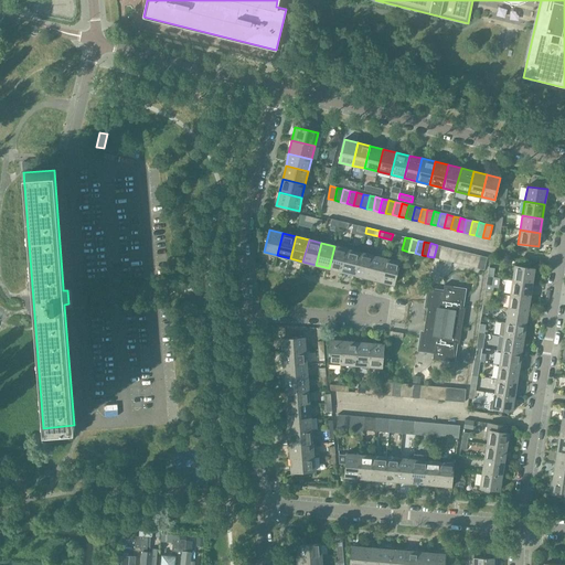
[(434,257),(440,259),(444,246),(437,245),(434,257)]
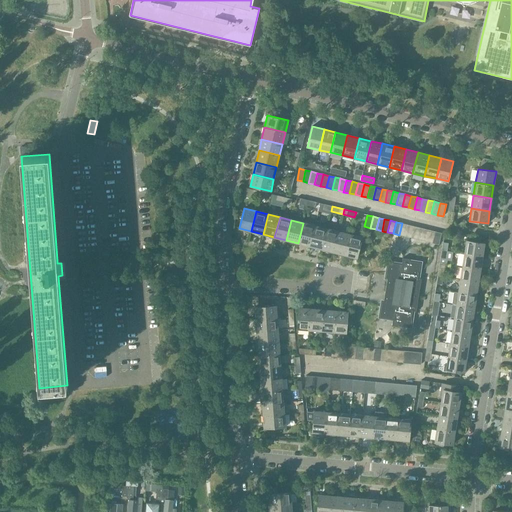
[(298,243),(310,246),(315,225),(303,223),(298,243)]
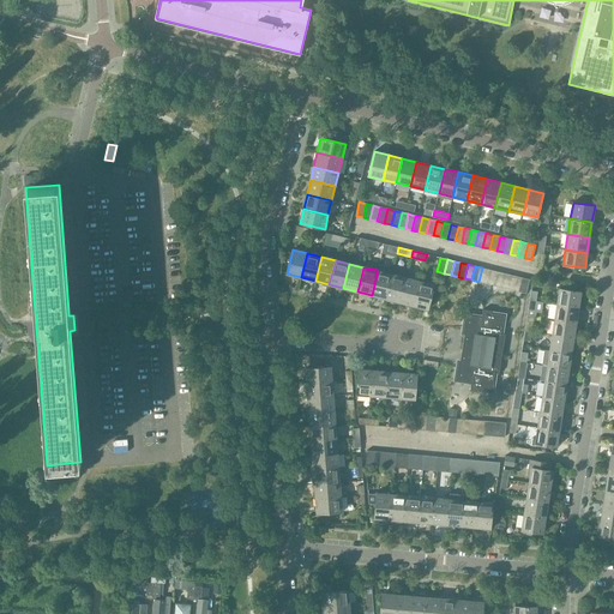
[(479,282),(485,283),(488,270),(482,268),(479,282)]
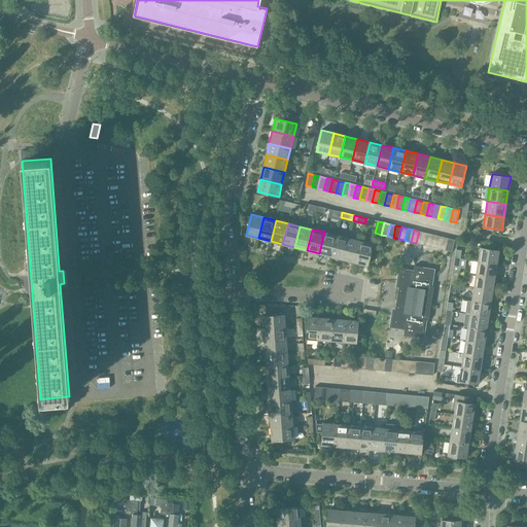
[(319,253),(330,256),(337,235),(324,232),(319,253)]
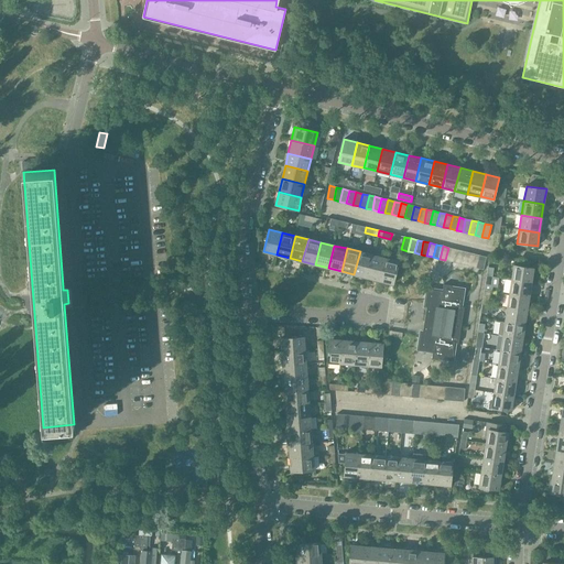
[(445,260),(452,262),(455,249),(448,248),(445,260)]
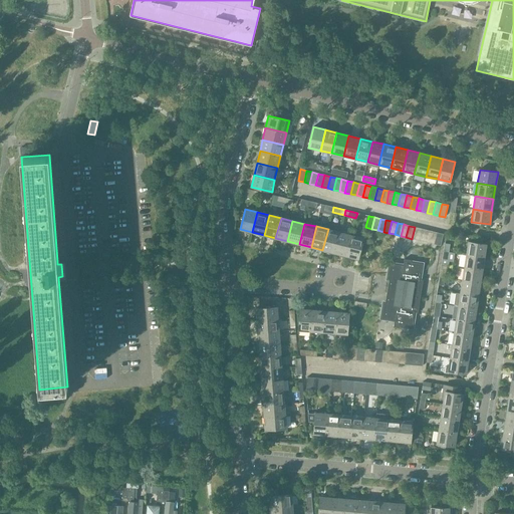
[(412,239),(418,240),(421,228),(415,227),(412,239)]
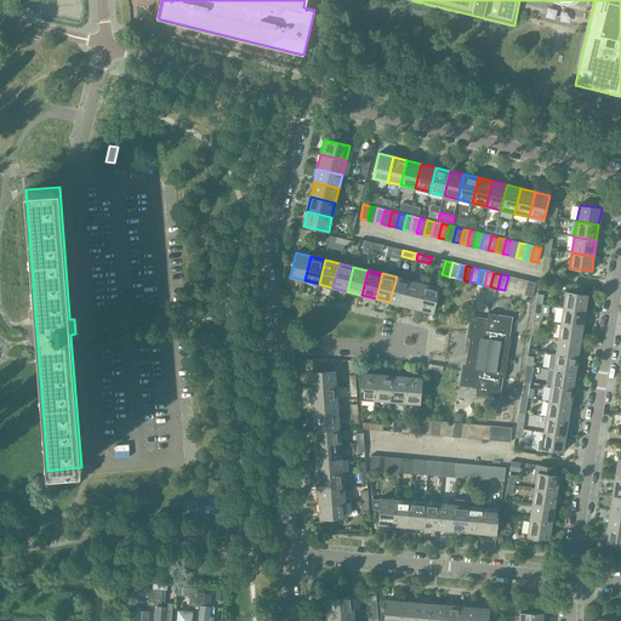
[(505,290),(511,291),(514,278),(508,275),(505,290)]
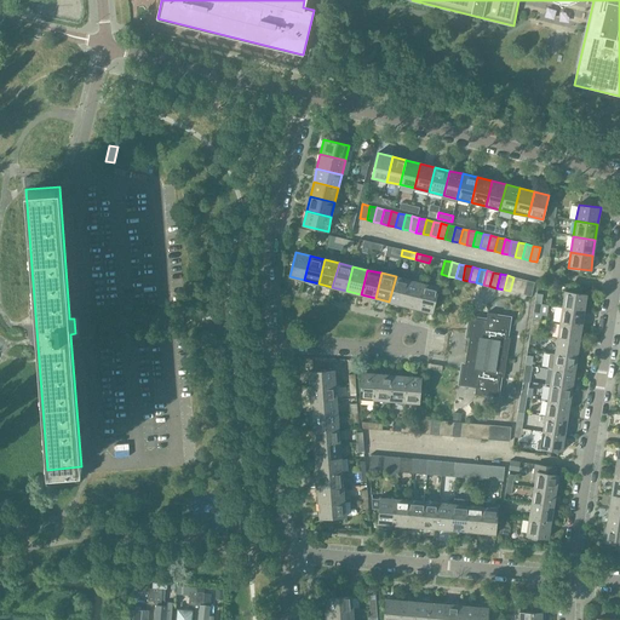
[(389,302),(403,305),(409,280),(396,276),(389,302)]
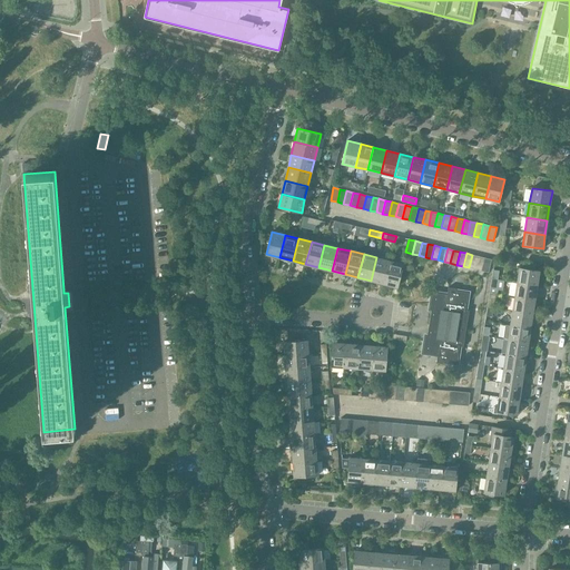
[(469,267),(475,269),(479,256),(472,255),(469,267)]
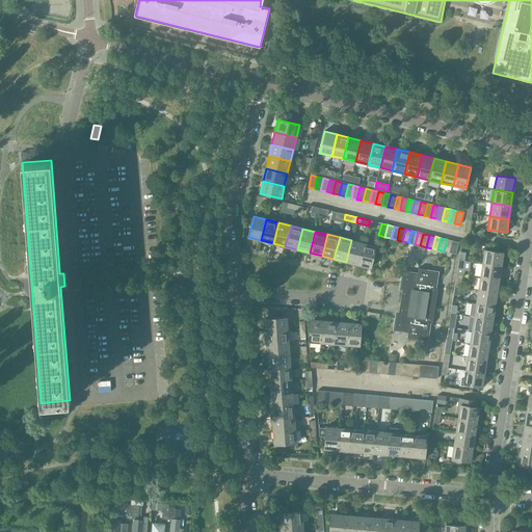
[(444,251),(450,253),(453,241),(447,239),(444,251)]
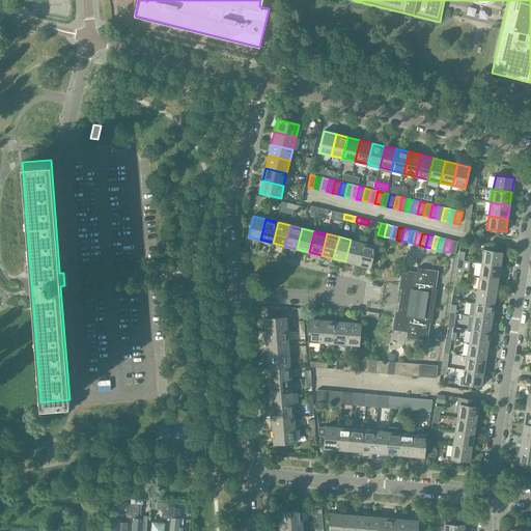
[(345,261),(358,264),(363,243),(351,240),(345,261)]
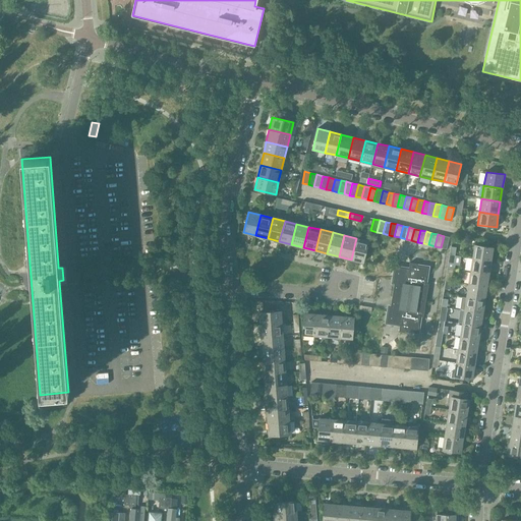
[(444,236),(441,247),(447,249),(449,237),(444,236)]
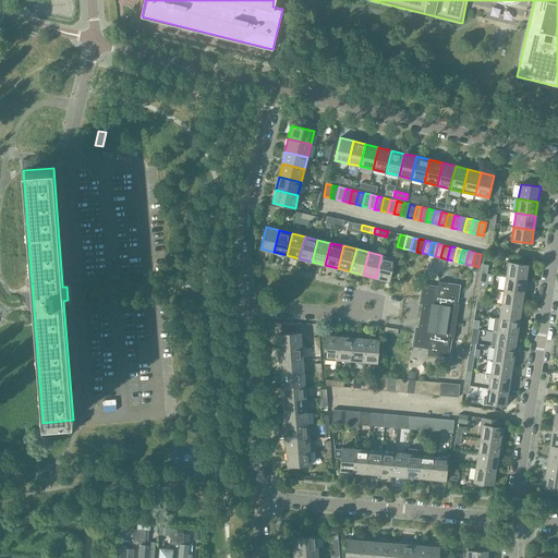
[(381,255),(376,278),(389,281),(395,258),(381,255)]
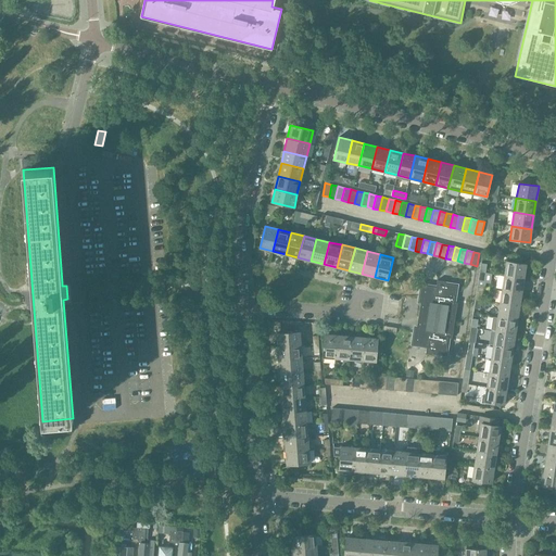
[(506,261),(504,276),(523,279),(526,265),(527,264),(512,262),(513,255),(503,254),(502,261),(506,261)]
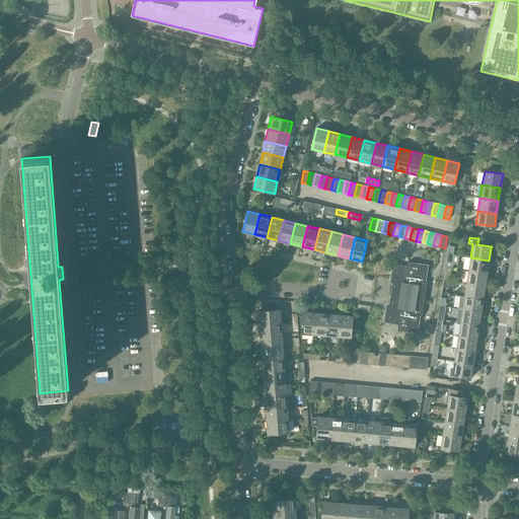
[(470,257),(468,271),(487,273),(489,261),(470,257)]
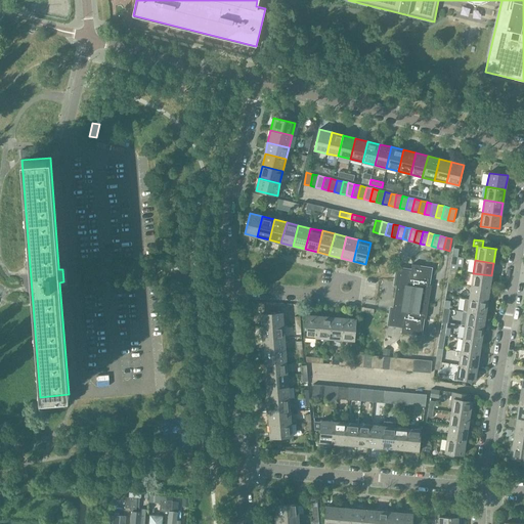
[(396,276),(395,280),(395,285),(396,285),(395,294),(394,298),(393,308),(391,308),(390,312),(390,316),(389,324),(402,326),(401,333),(408,334),(408,333),(421,335),(421,330),(422,330),(422,325),(423,318),(426,318),(431,285),(429,285),(430,277),(430,273),(431,268),(419,267),(420,265),(412,264),(411,270),(397,268),(396,276)]
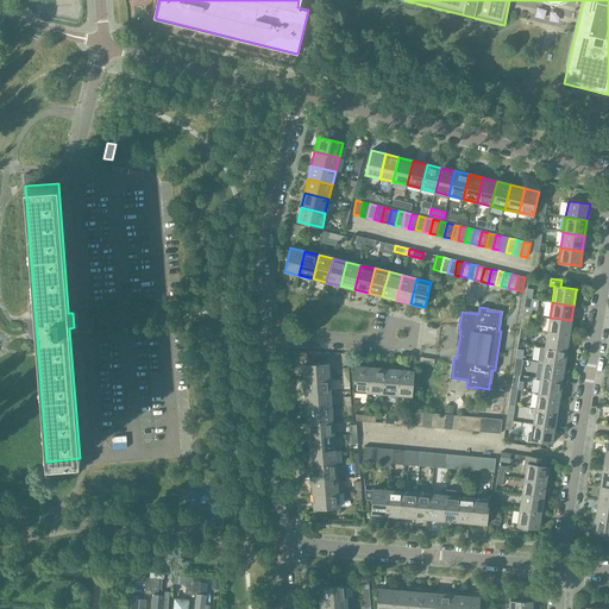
[(550,318),(547,332),(569,336),(571,320),(550,318)]
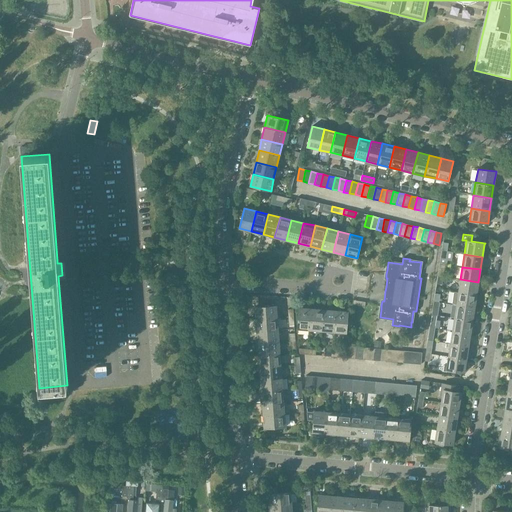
[(460,279),(458,292),(476,295),(478,282),(460,279)]
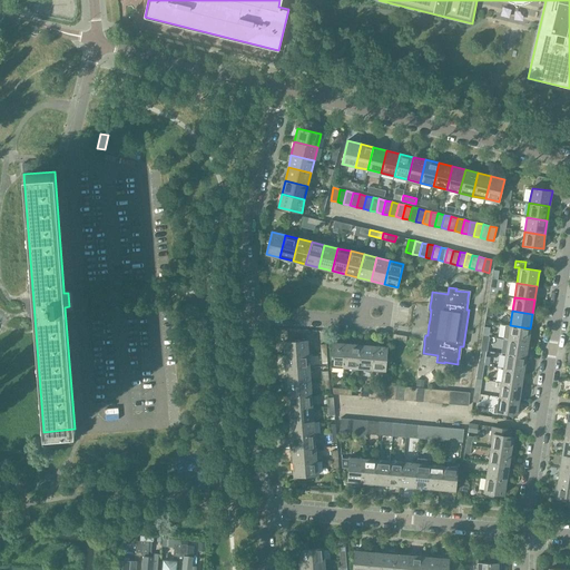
[(503,338),(508,340),(528,343),(530,328),(510,325),(505,325),(503,338)]
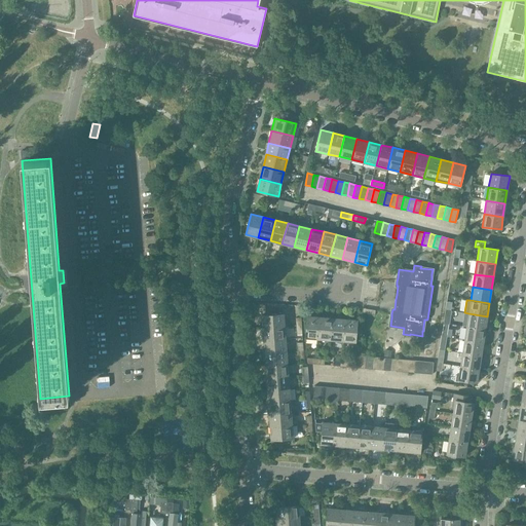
[(262,315),(263,328),(285,327),(284,313),(262,315)]
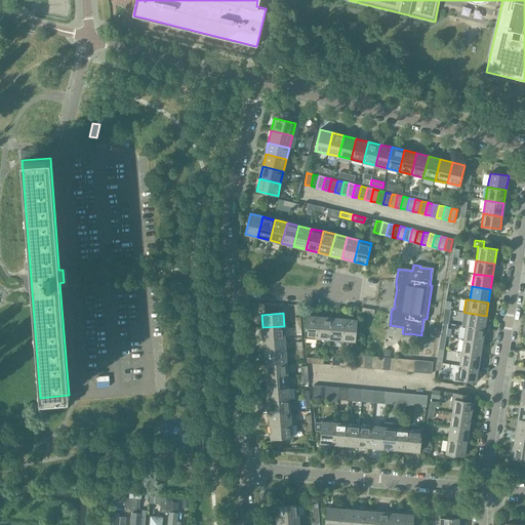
[(468,313),(466,326),(484,329),(486,316),(468,313)]
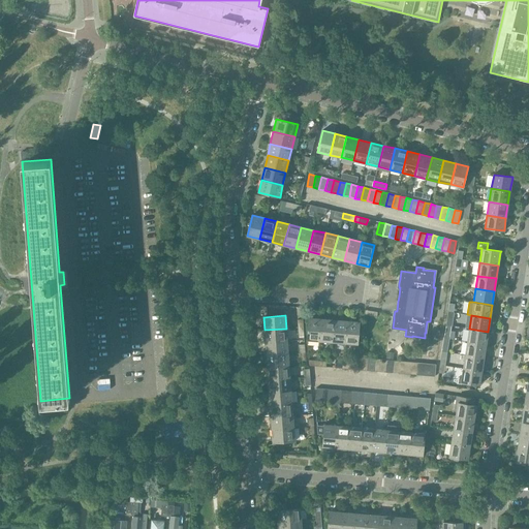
[(307,340),(320,341),(321,319),(309,318),(307,340)]
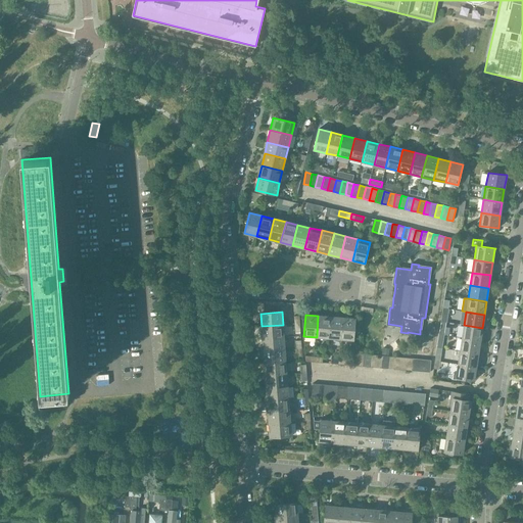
[(317,337),(329,338),(330,317),(318,316),(317,337)]
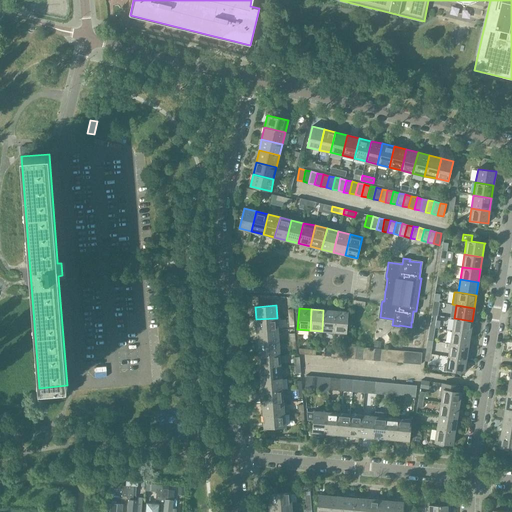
[(322,331),(334,332),(336,311),(323,310),(322,331)]
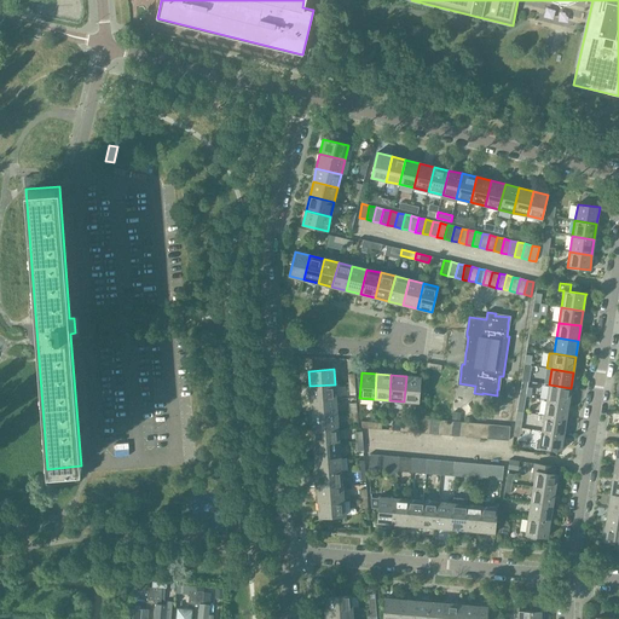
[(406,376),(404,401),(418,403),(421,377),(406,376)]
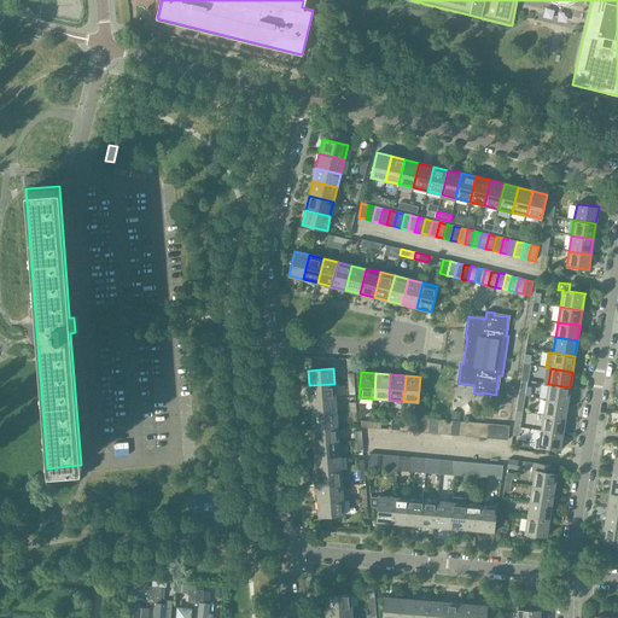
[(309,385),(310,400),(336,398),(334,384),(309,385)]
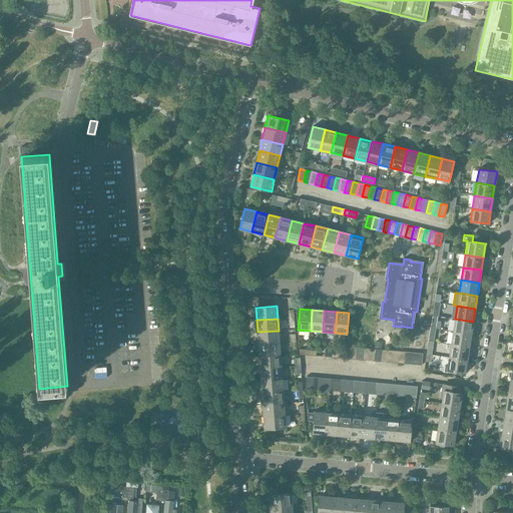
[(455,319),(453,332),(471,334),(473,322),(455,319)]
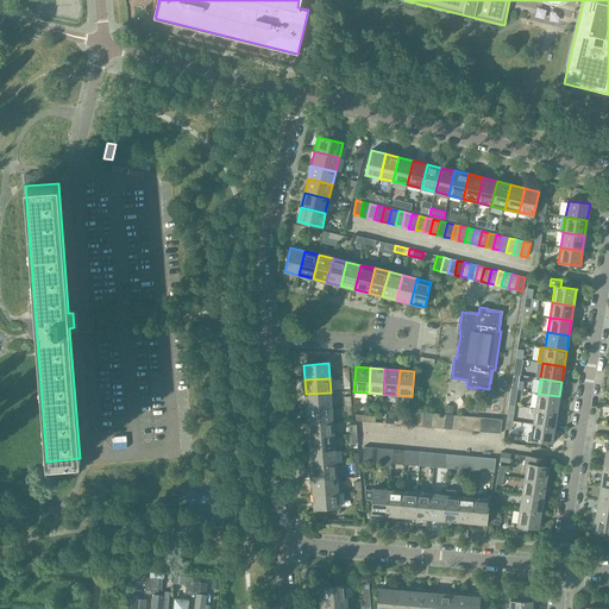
[(306,394),(307,408),(332,407),(331,393),(306,394)]
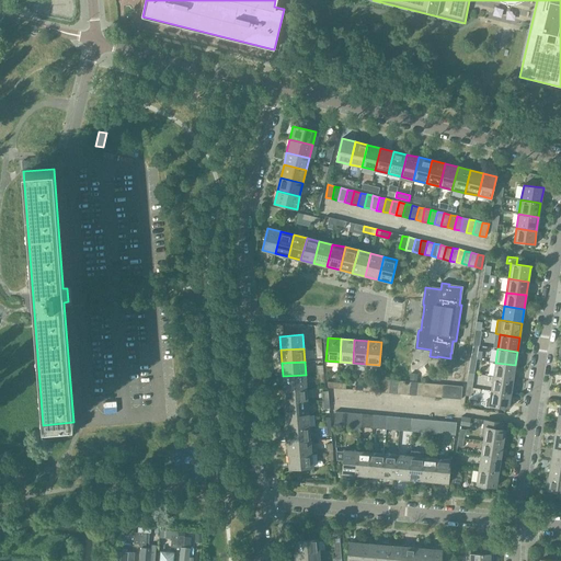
[(495,363),(493,376),(513,379),(515,365),(495,363)]
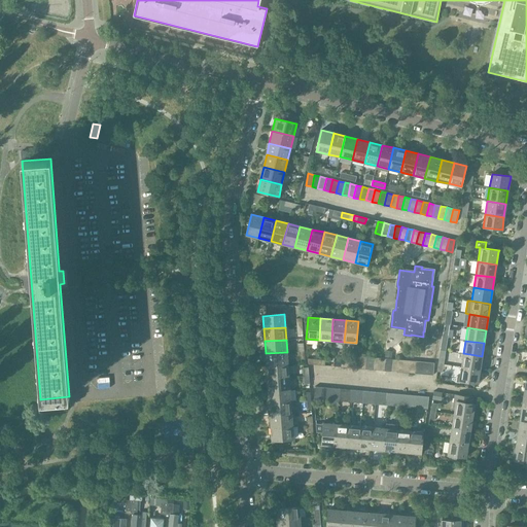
[(266,353),(266,365),(287,364),(287,352),(266,353)]
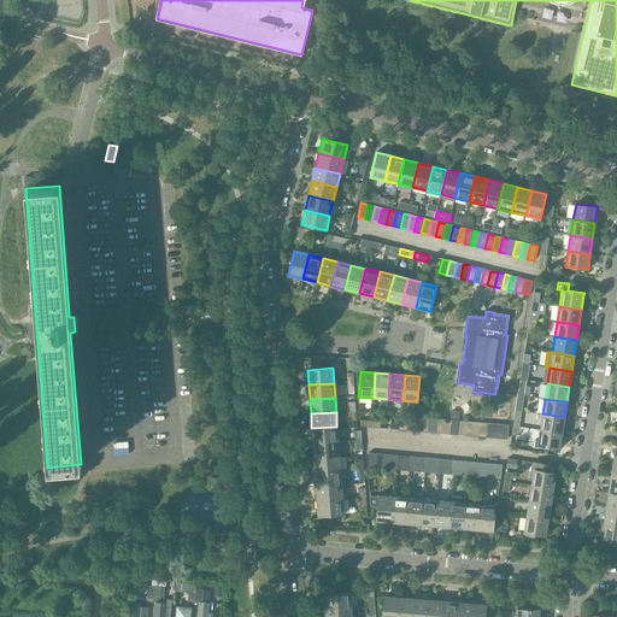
[(542,413),(540,429),(562,433),(564,417),(542,413)]
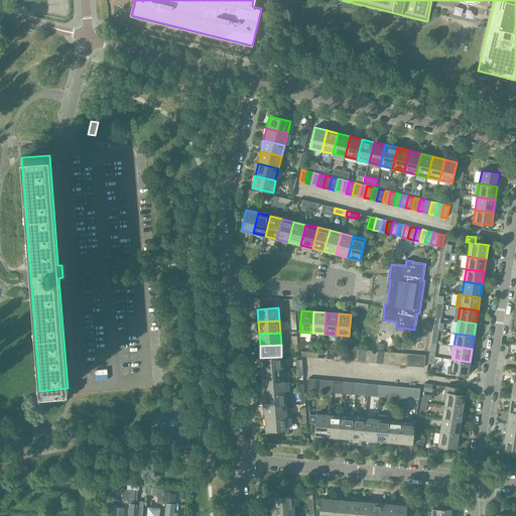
[(260,358),(261,370),(282,369),(281,357),(260,358)]
